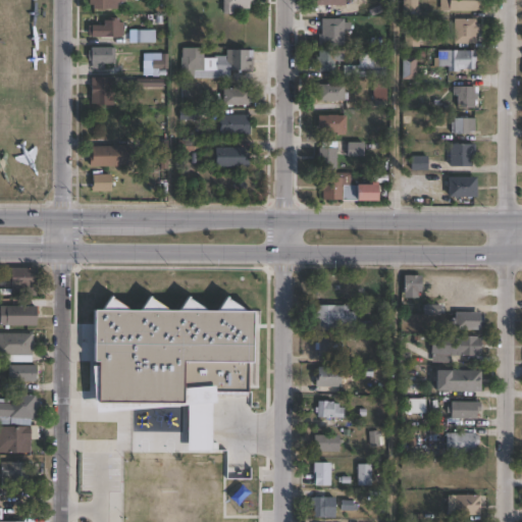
[(124,0),(124,1),(117,1),(116,8),(93,8),(93,5),(89,5),(89,0),(124,0)]
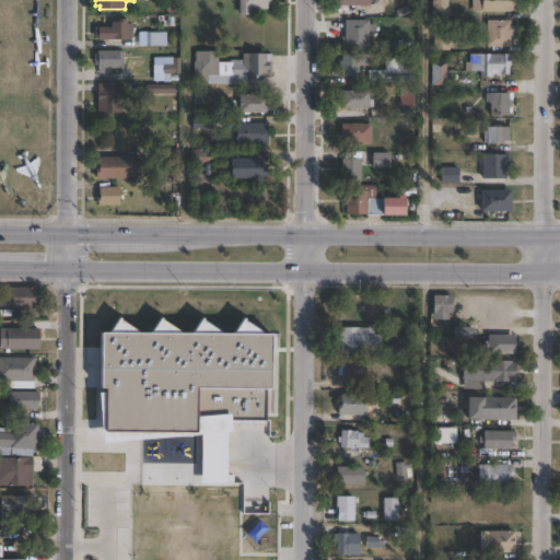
[(252,14),(240,14),(240,0),(271,0),(271,1),(268,1),(268,9),(252,9),(252,14)]
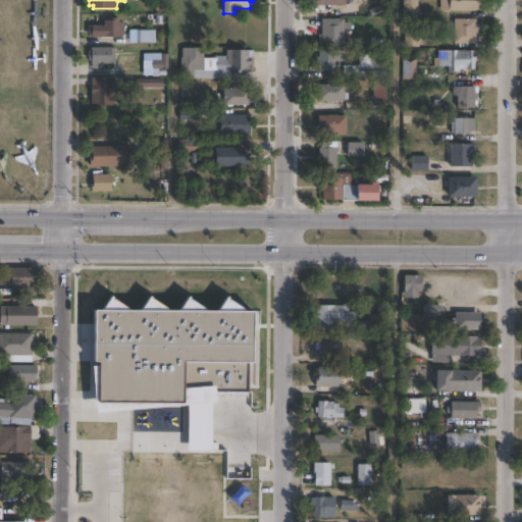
[(417,0),(417,16),(403,15),(403,0),(417,0)]
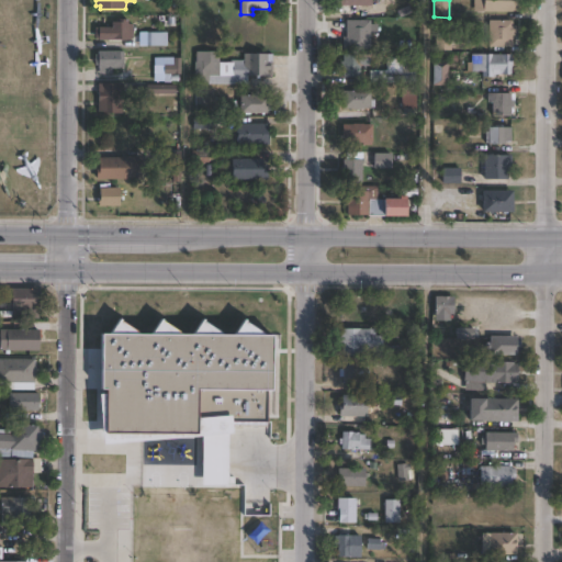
[(517,0),(517,9),(513,9),(513,12),(478,11),(478,0),(517,0)]
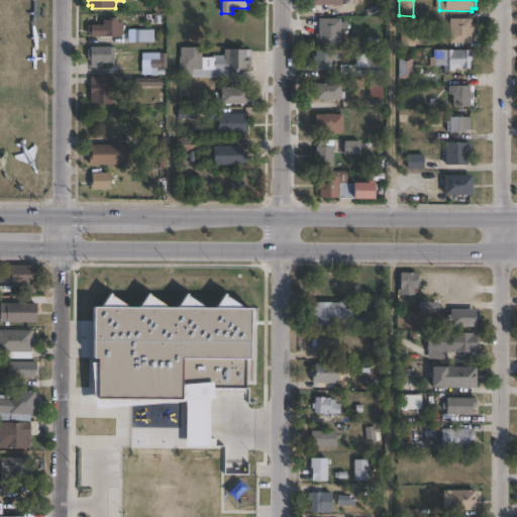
[(117,17),(118,21),(121,21),(121,36),(119,36),(87,37),(87,32),(85,32),(85,30),(87,30),(87,24),(102,24),(102,19),(110,19),(110,17),(117,17)]
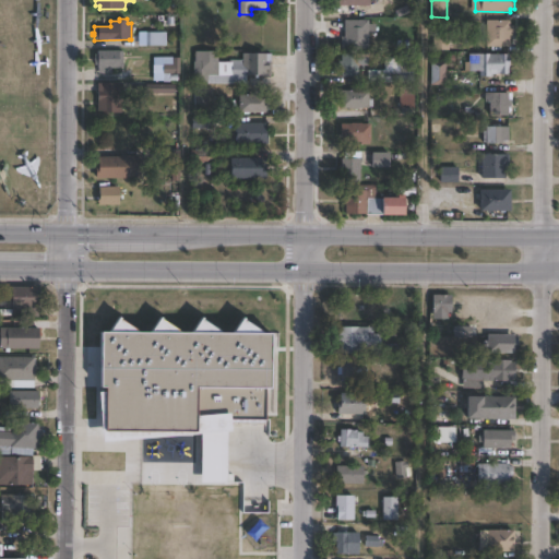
[(368,20),(368,25),(369,25),(369,32),(368,32),(368,48),(341,48),(341,36),(344,36),(344,20),(368,20)]
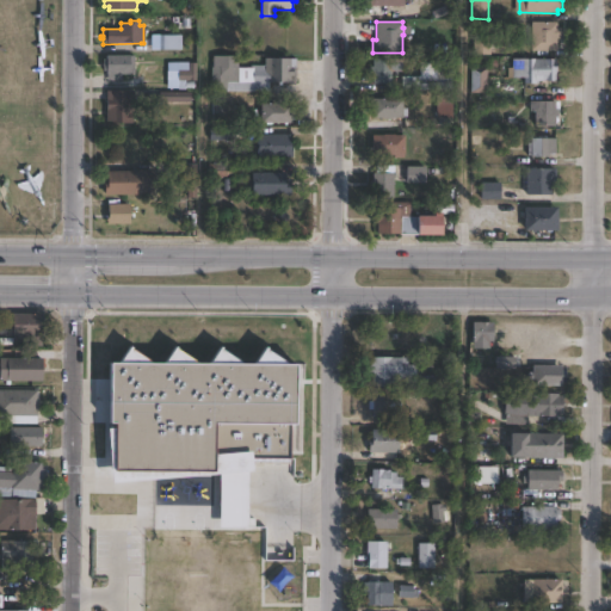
[(557,22),(557,28),(561,28),(561,37),(556,37),(556,50),(531,50),(531,22),(557,22)]
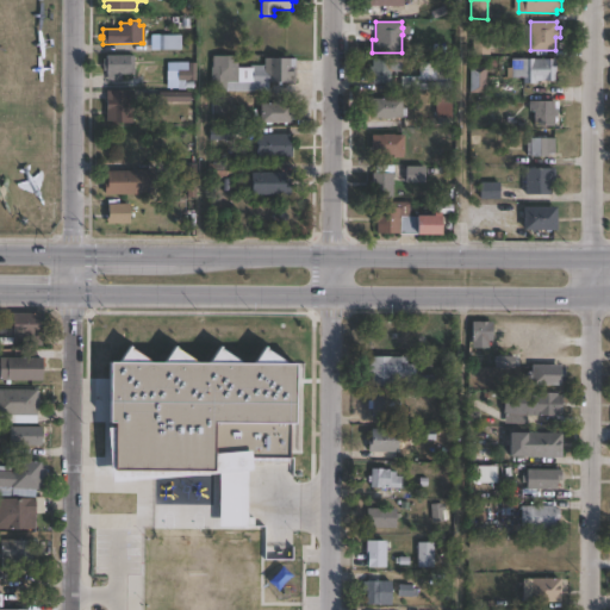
[(178,50),(159,50),(159,35),(178,35),(178,50)]
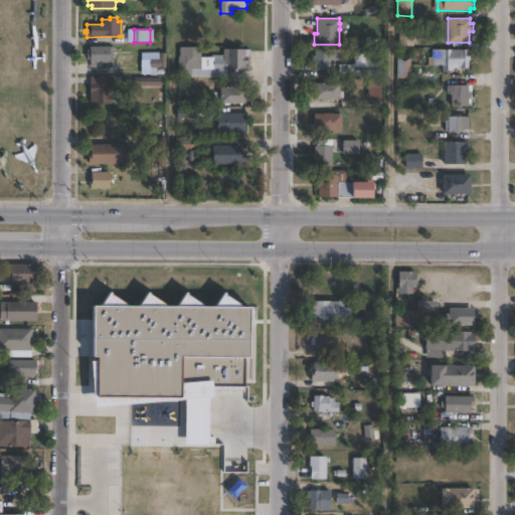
[(412,46),(398,46),(399,29),(413,29),(412,46)]
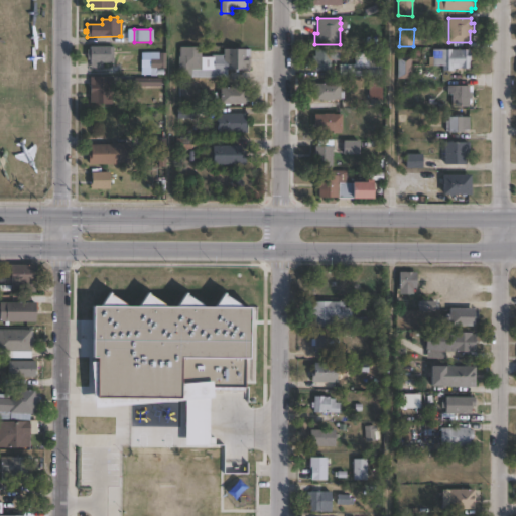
[(109,46),(113,46),(113,62),(103,62),(103,69),(91,69),(91,62),(90,62),(90,59),(87,59),(87,49),(90,49),(90,46),(109,46)]
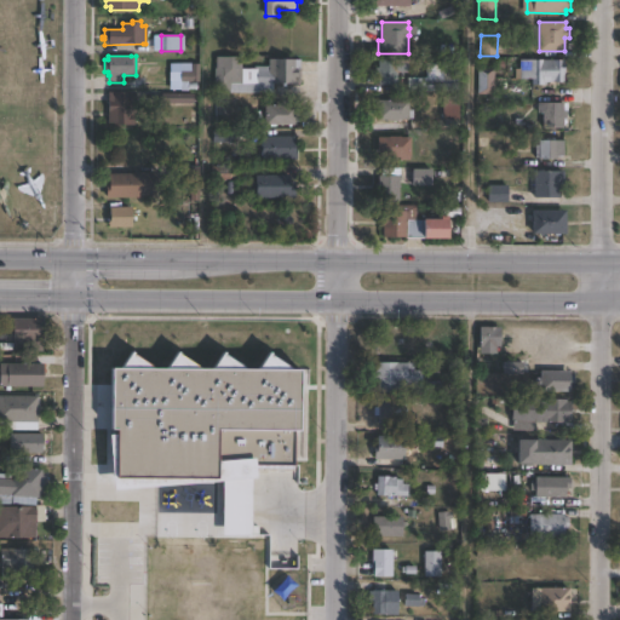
[(241,56),(241,69),(254,69),(254,67),(269,65),(269,58),(302,58),(302,63),(302,82),(273,82),(273,93),(229,93),(229,91),(214,91),(213,68),(216,68),(216,56),(241,56)]
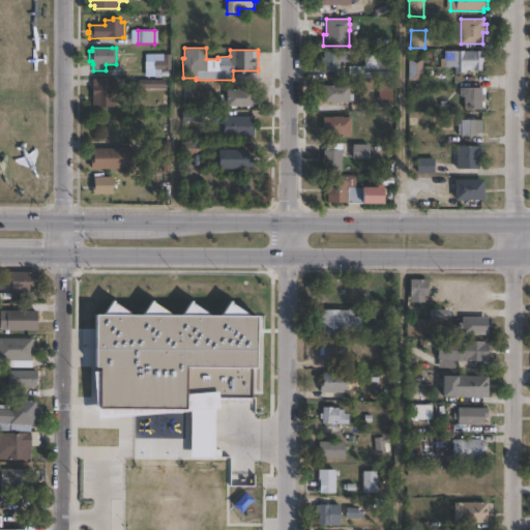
[(482,50),(482,69),(467,69),(467,72),(454,72),(454,67),(444,67),(444,51),(482,50)]
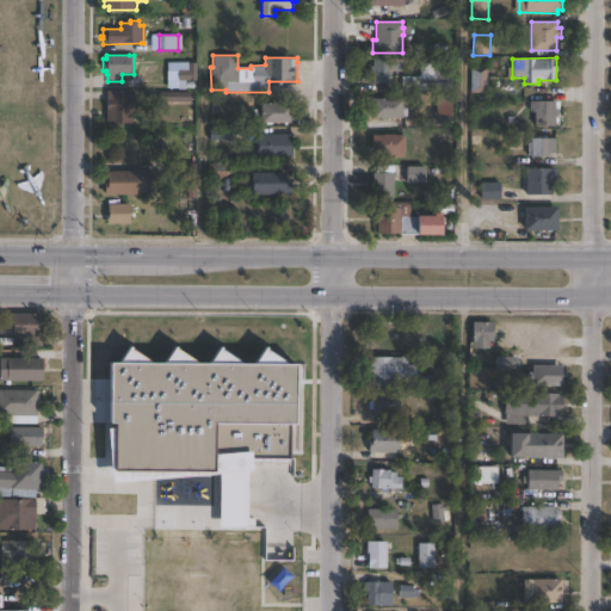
[(392,66),(392,82),(372,82),(372,73),(370,73),(370,67),(372,67),(372,59),(393,59),(393,66),(392,66)]
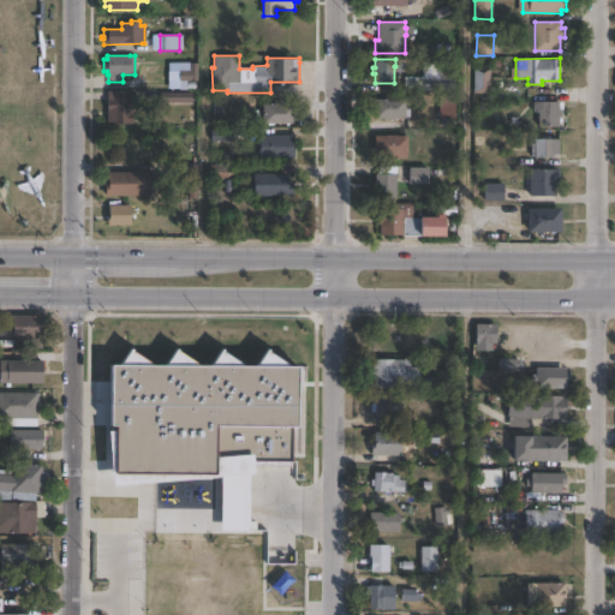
[(454,79),(423,79),(423,63),(454,63),(454,79)]
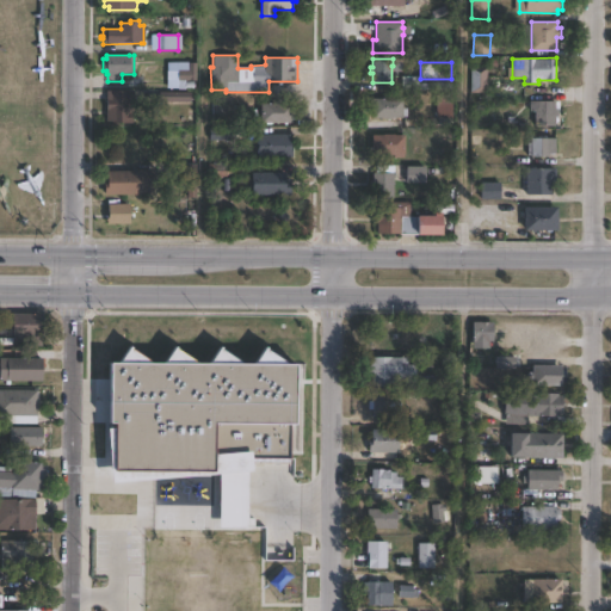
[(195,90),(178,90),(178,71),(187,71),(187,63),(196,63),(196,80),(195,80),(195,90)]
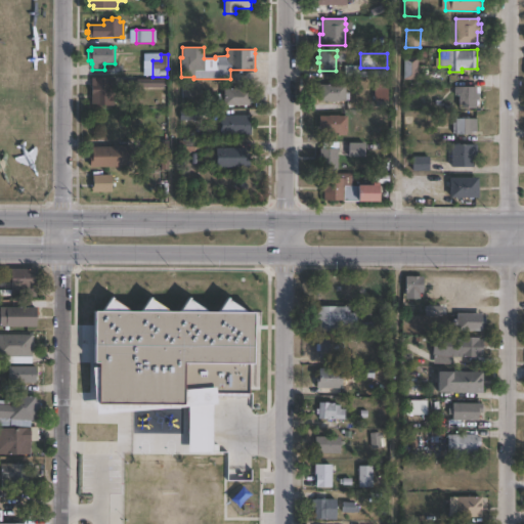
[(418,78),(403,78),(404,57),(418,58),(418,78)]
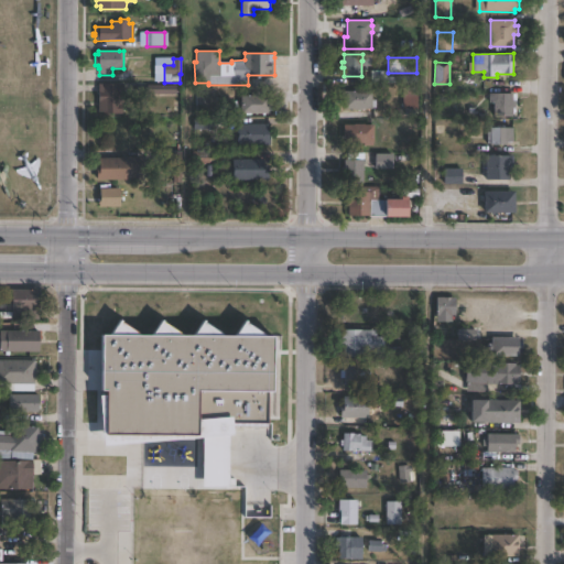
[(122,104),(122,114),(102,114),(102,111),(98,111),(98,84),(123,84),(123,104),(122,104)]
